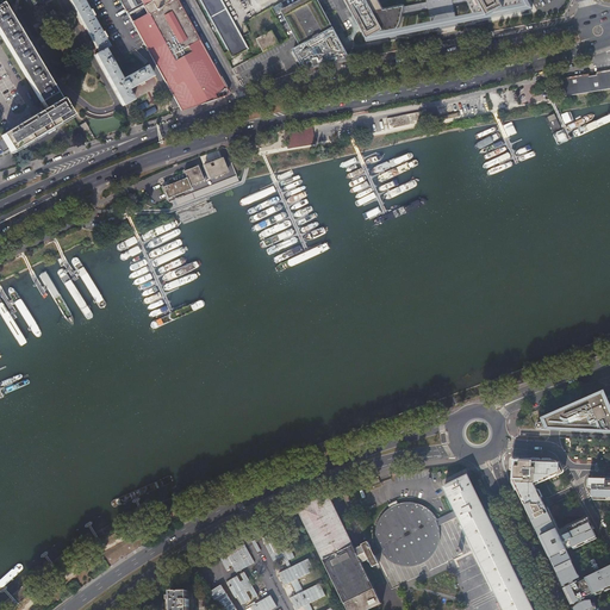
[(0,0),(0,35),(41,103),(56,93),(0,0)]
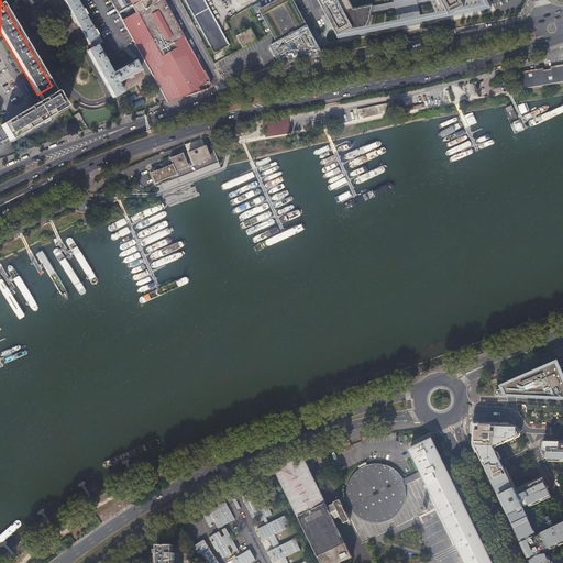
[(64,0),(90,48),(86,51),(111,94),(112,97),(122,91),(118,84),(140,70),(134,62),(112,74),(96,45),(100,43),(96,34),(97,34),(95,30),(94,30),(85,14),(86,13),(84,9),(83,10),(76,0),(64,0)]
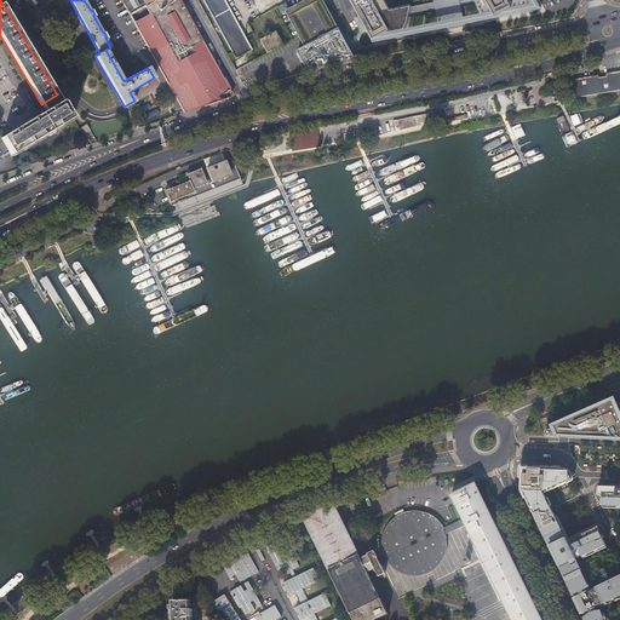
[(121,0),(145,45),(183,113),(230,97),(231,95),(228,89),(179,0),(121,0)]
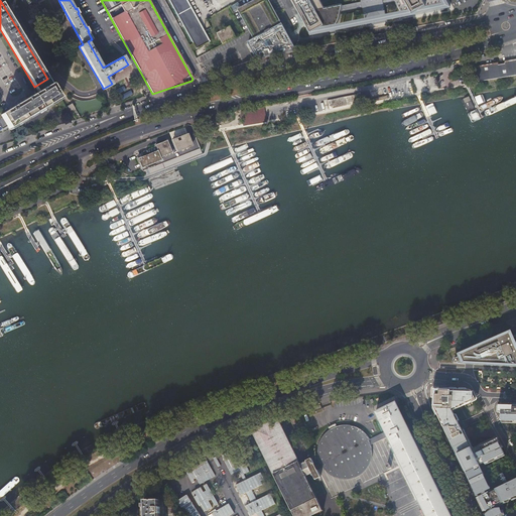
[(205,31),(186,0),(168,0),(196,49),(210,41),(205,31)]
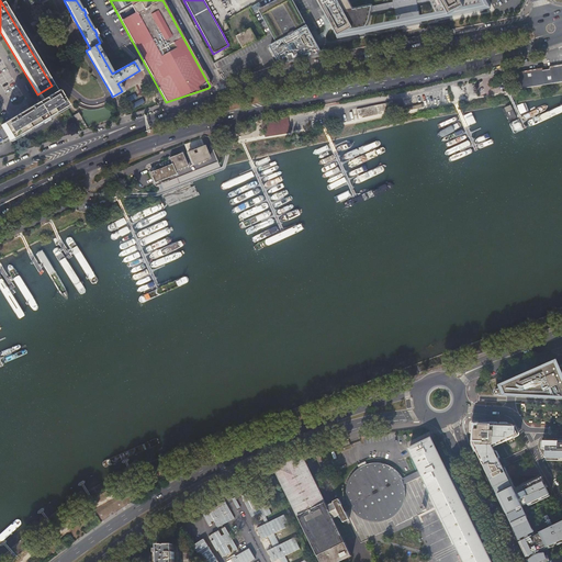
[(292,0),(278,0),(259,11),(271,33),(277,43),(270,46),(280,64),(321,55),(322,53),(292,0)]
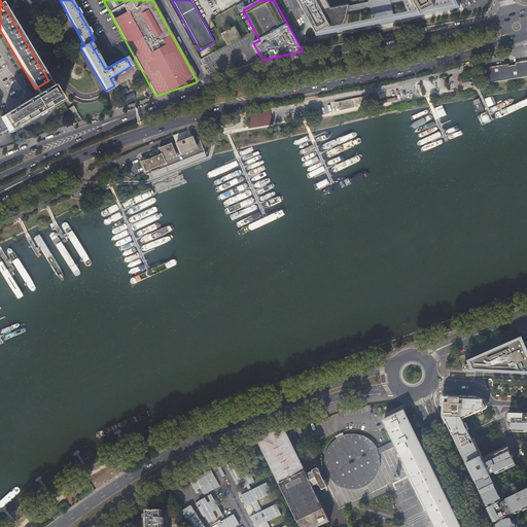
[(374,21),(375,26),(378,25),(378,23),(387,21),(388,24),(392,23),(391,18),(389,5),(402,2),(410,13),(412,19),(458,9),(453,0),(296,0),(305,14),(304,14),(317,38),(332,34),(335,34),(337,33),(339,32),(340,31),(341,30),(343,28),(344,26),(345,25),(345,23),(346,22),(348,13),(371,8),(374,21)]
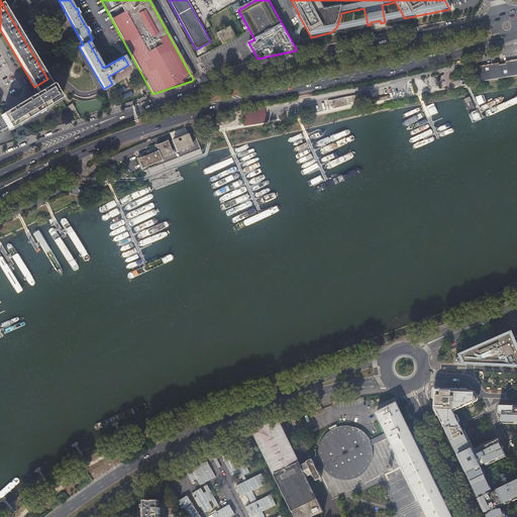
[(221,39),(223,44),(236,38),(230,27),(217,34),(218,35),(217,35),(220,39),(221,39)]
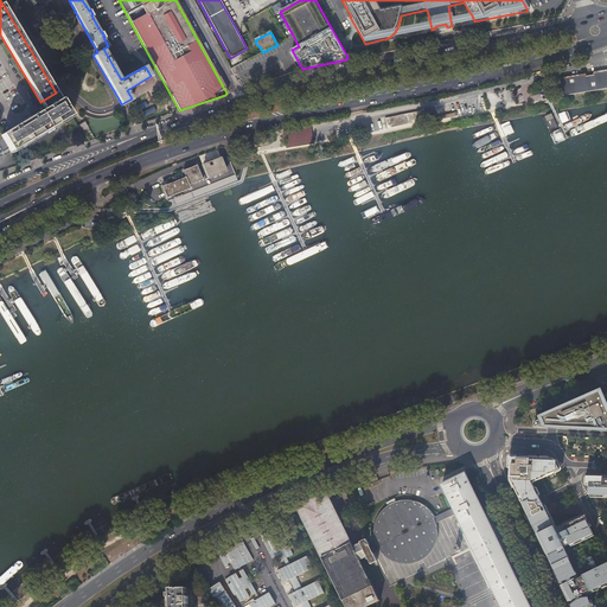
[(228,61),(231,68),(238,63),(235,57),(228,61)]
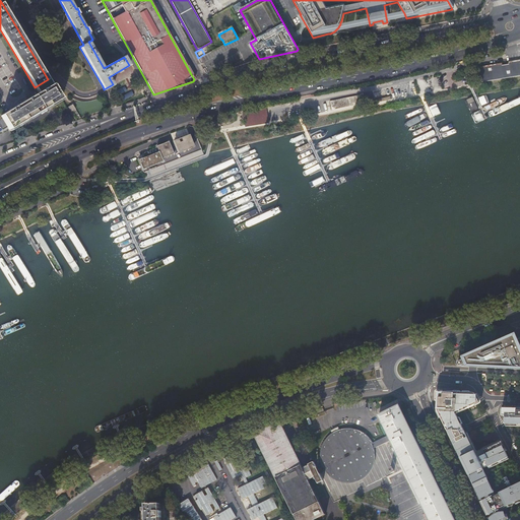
[(479,82),(519,75),(519,59),(508,61),(508,63),(505,64),(503,64),(502,62),(476,67),(479,82)]
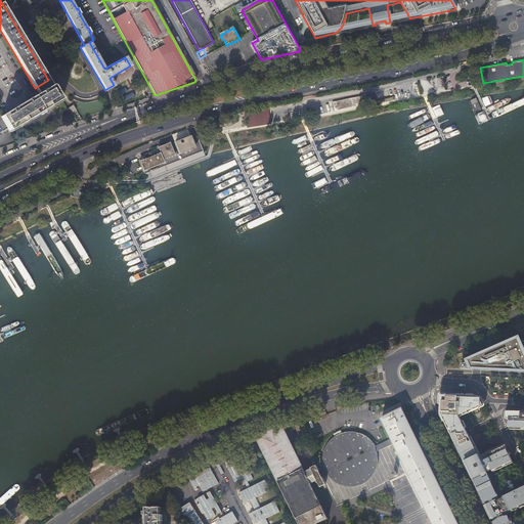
[(115,78),(117,84),(125,81),(123,75),(115,78)]
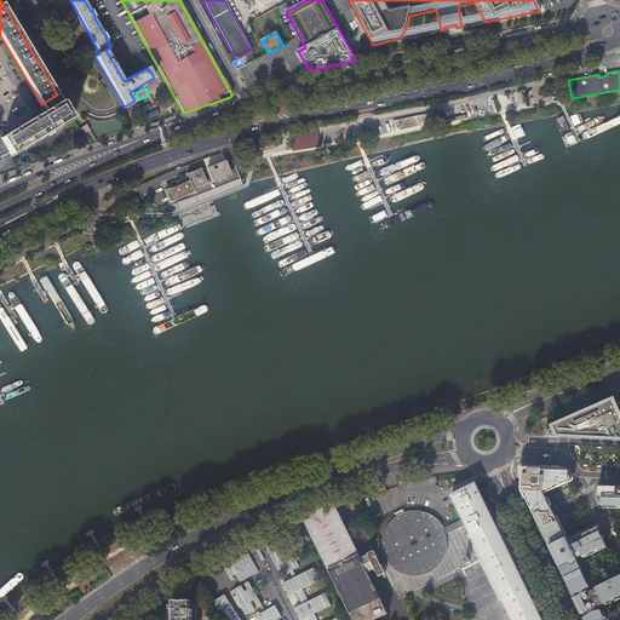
[(497,97),(500,112),(509,109),(509,108),(512,107),(512,104),(516,103),(515,95),(510,95),(510,93),(505,95),(506,97),(501,98),(501,97),(497,97)]
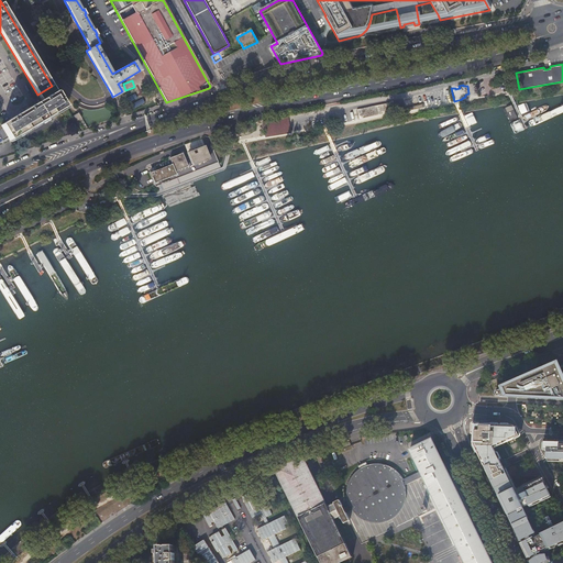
[(65,107),(52,86),(37,95),(42,100),(4,122),(0,125),(2,128),(8,136),(10,140),(65,107)]
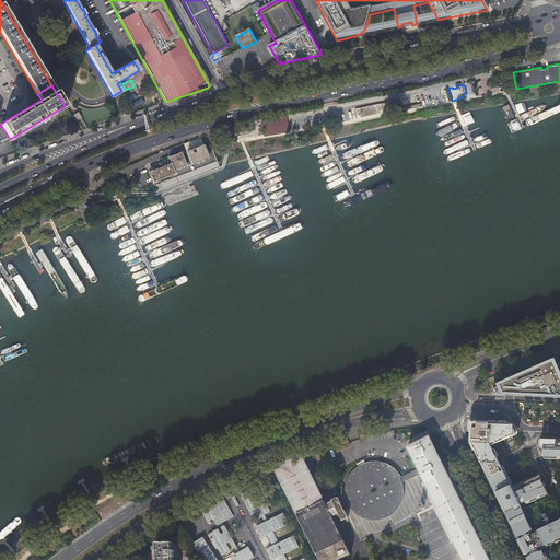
[(559,101),(522,107),(521,108),(520,111),(521,112),(522,113),(523,114),(559,107),(559,101)]
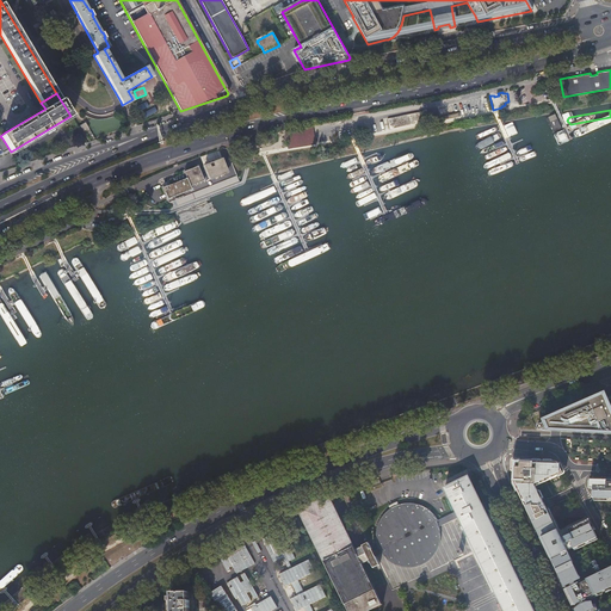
[(426,122),(424,111),(387,118),(389,129),(426,122)]
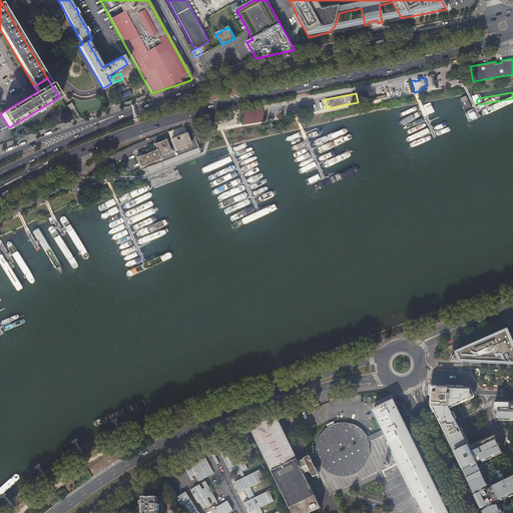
[(420,109),(416,110),(414,111),(413,112),(412,113),(412,115),(414,116),(415,117),(417,117),(469,108),(471,107),(472,106),(472,103),(471,101),(470,101),(468,100),(448,104),(420,109)]
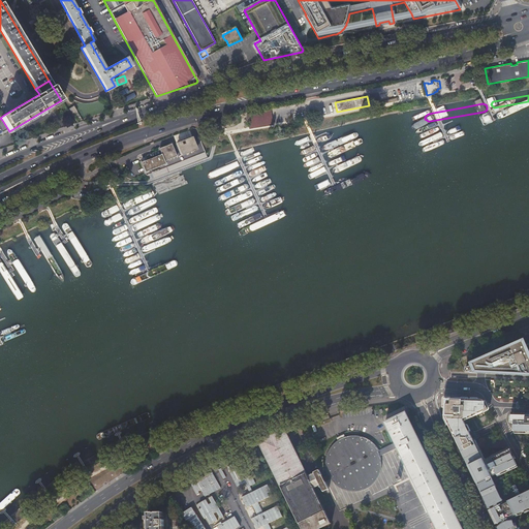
[(271,111),(246,115),(249,128),(273,124),(271,111)]
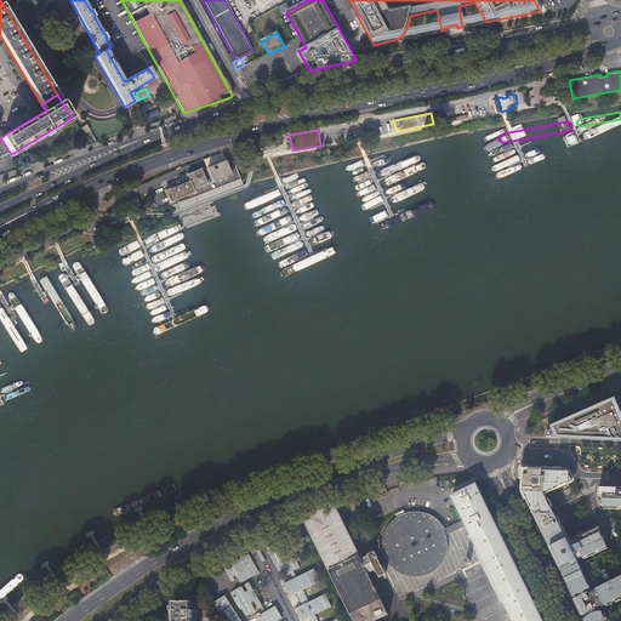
[(476,134),(454,137),(453,138),(451,140),(451,141),(453,143),(454,144),(455,144),(477,140),(478,140),(479,138),(479,137),(479,136),(479,135),(478,134),(477,134),(476,134)]
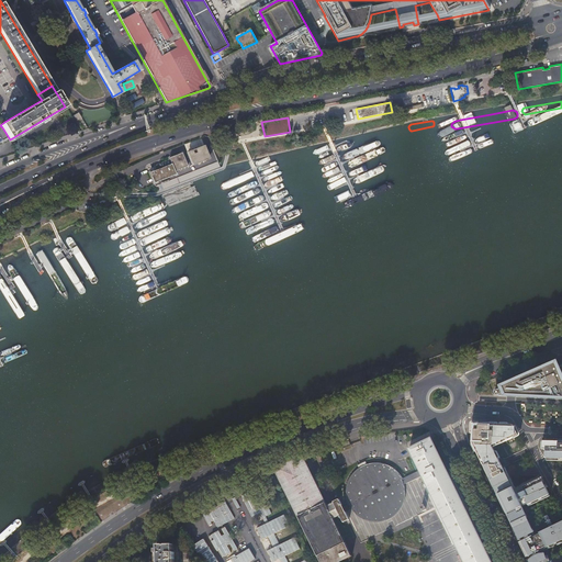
[(406,124),(404,125),(381,130),(380,131),(379,133),(381,135),(382,135),(405,130),(407,130),(408,127),(408,126),(407,125),(406,124)]
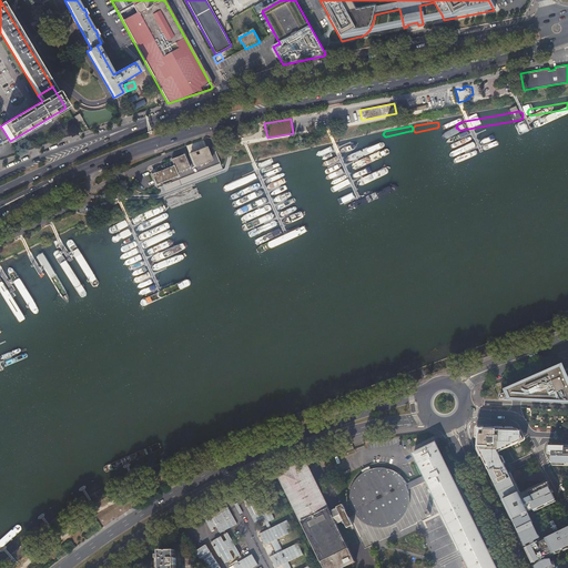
[(382,133),(379,133),(357,139),(355,139),(353,141),(353,142),(352,143),(353,144),(354,144),(356,144),(358,144),(381,139),(384,138),(382,133)]
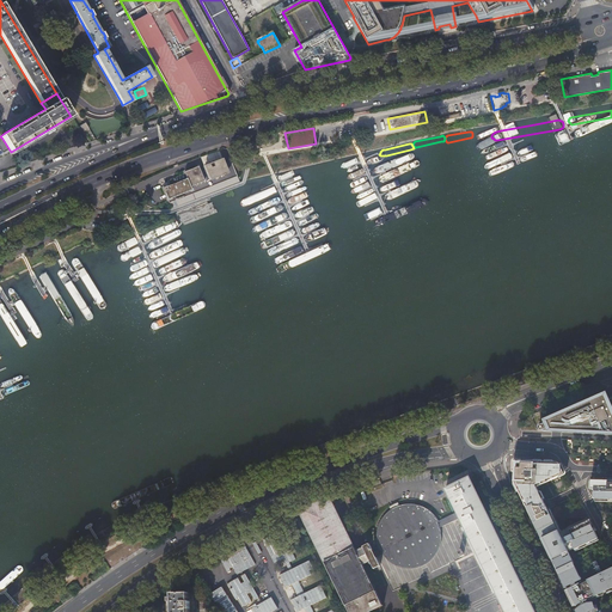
[(508,150),(509,148),(508,145),(507,145),(484,150),(482,150),(482,152),(483,154),(485,154),(508,150)]
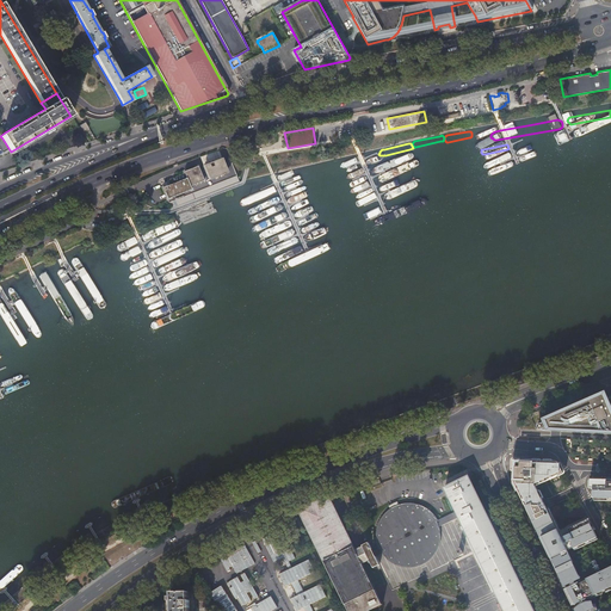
[(475,146),(467,147),(468,156),(477,155),(475,146)]
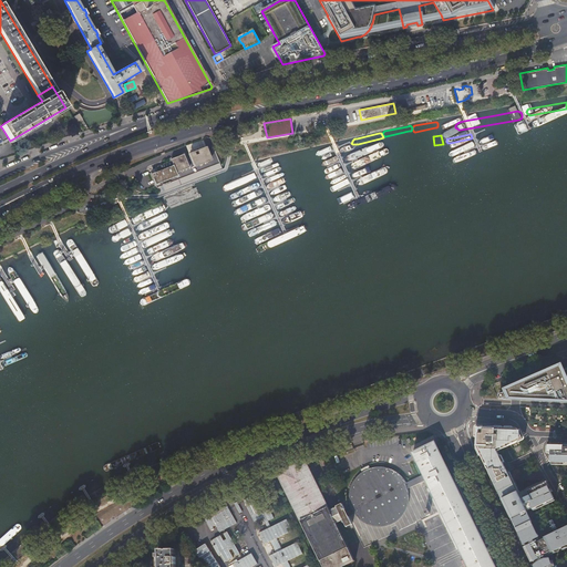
[(478,141),(477,141),(452,145),(450,146),(449,148),(450,150),(452,150),(478,146),(478,145),(478,143),(478,141)]
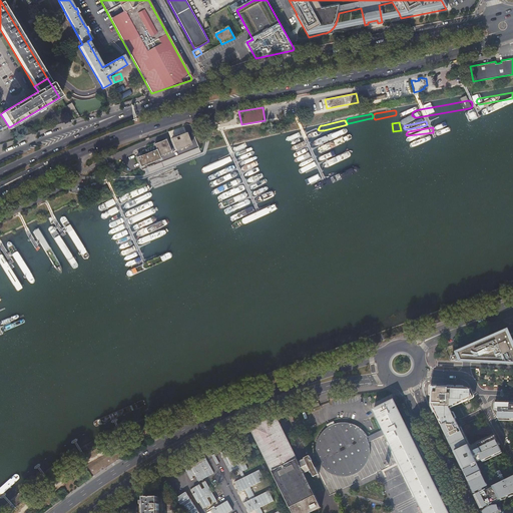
[(171,138),(172,140),(174,144),(176,150),(191,144),(188,136),(187,132),(179,135),(171,138)]
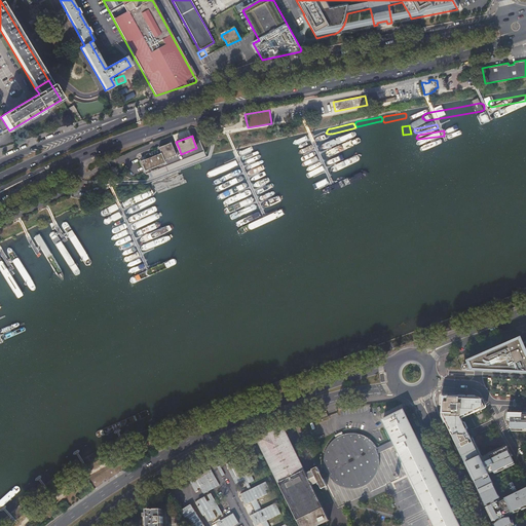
[(300,136),(298,136),(273,142),(272,143),(271,145),(273,147),(274,147),(299,141),(301,140),(302,139),(302,137),(300,136)]
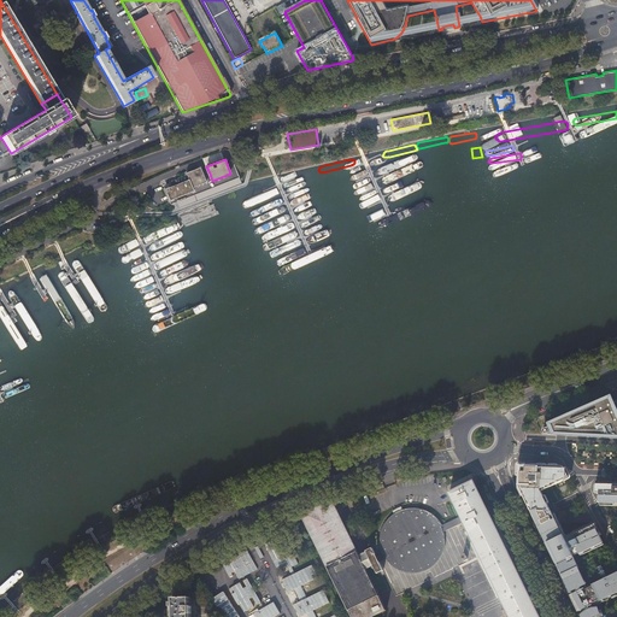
[(479,169),(482,166),(482,165),(481,163),(477,163),(466,166),(464,169),(462,172),(465,174),(470,172),(479,169)]
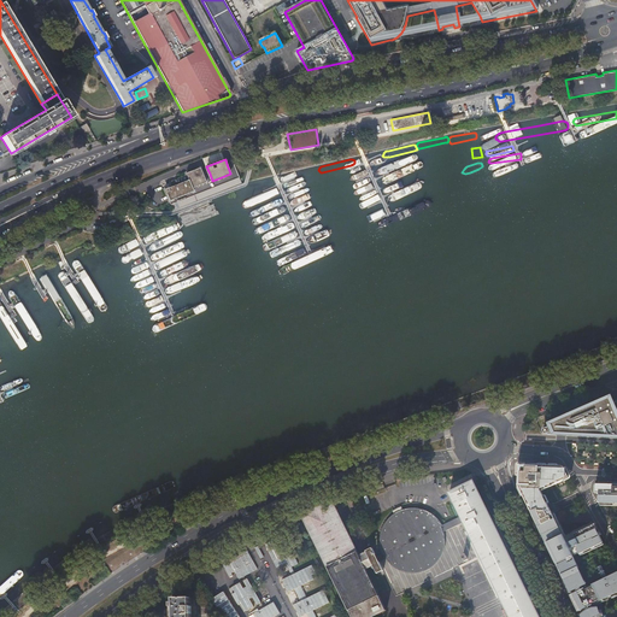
[(452,195),(454,195),(498,174),(499,174),(500,171),(500,170),(500,169),(499,168),(498,168),(497,166),(494,168),(451,188),(450,189),(448,191),(448,192),(448,193),(450,194),(451,195),(452,195)]
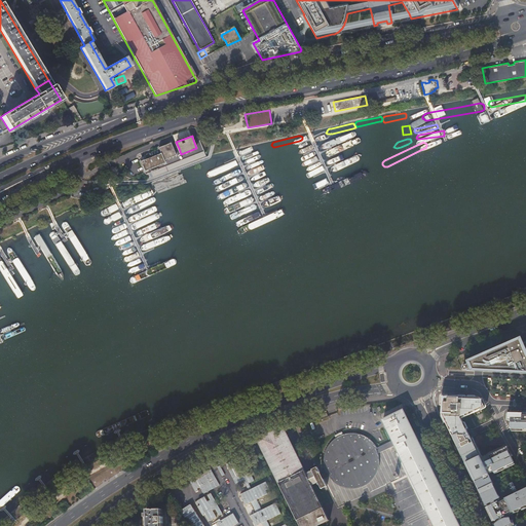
[(171,143),(164,145),(159,148),(159,149),(145,155),(146,159),(141,161),(145,172),(165,163),(164,160),(176,156),(172,144),(171,143)]
